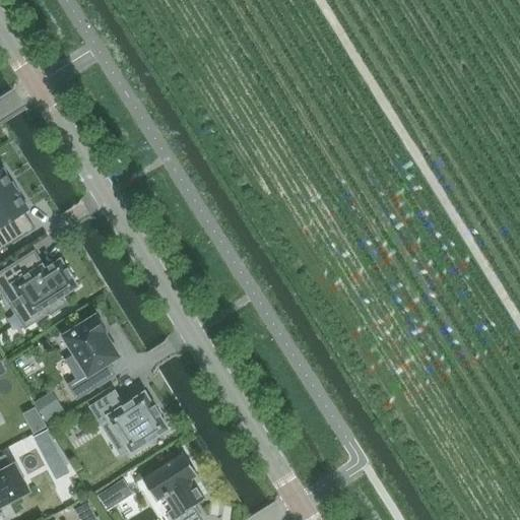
[(0,251),(28,234),(17,216),(27,209),(24,204),(25,203),(20,196),(19,197),(10,183),(11,182),(7,175),(6,176),(2,170),(0,171),(0,251)]
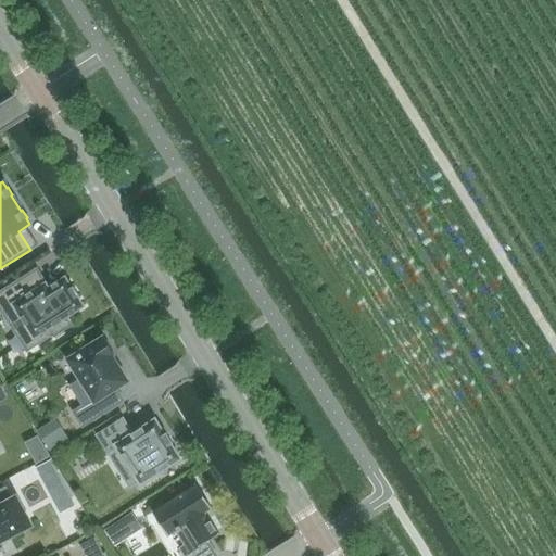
[(37,342),(38,343),(39,342),(53,333),(50,327),(83,307),(84,306),(83,304),(83,305),(66,278),(65,277),(63,277),(63,278),(46,289),(43,286),(45,285),(46,283),(46,282),(37,269),(37,268),(35,269),(36,269),(0,291),(0,308),(4,315),(4,316),(5,317),(7,316),(5,316),(16,310),(37,342)]
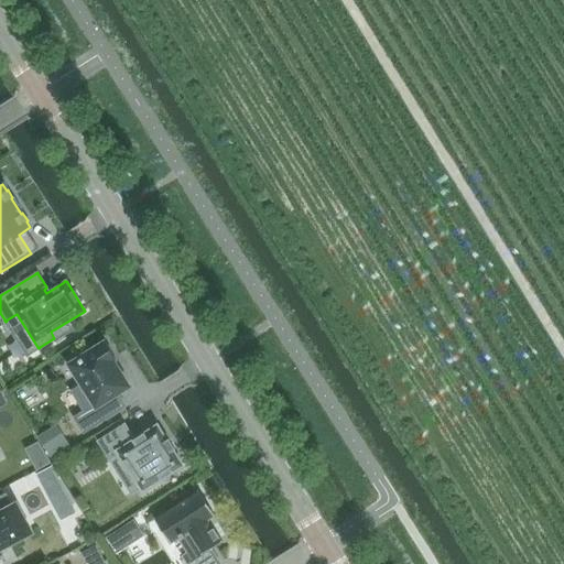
[(116,393),(128,386),(111,360),(115,357),(105,343),(71,365),(96,404),(75,418),(84,432),(125,407),(116,393)]
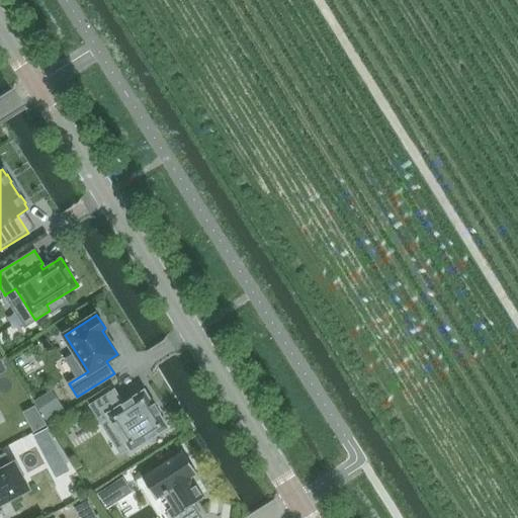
[(167,426),(159,413),(160,412),(159,411),(158,412),(154,406),(155,405),(155,404),(154,404),(146,392),(146,391),(145,390),(143,391),(123,403),(115,391),(114,390),(113,390),(91,405),(90,405),(89,405),(90,406),(100,422),(101,423),(102,423),(109,418),(130,449),(130,450),(131,451),(133,450),(132,450),(167,428),(168,427),(167,426)]
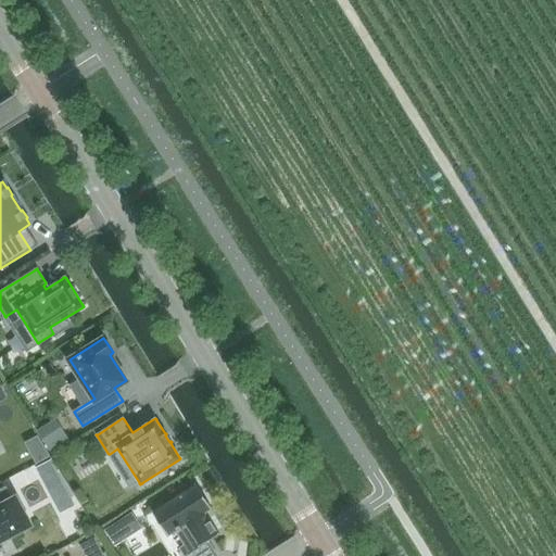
[(55,420),(39,431),(52,453),(70,442),(55,420)]
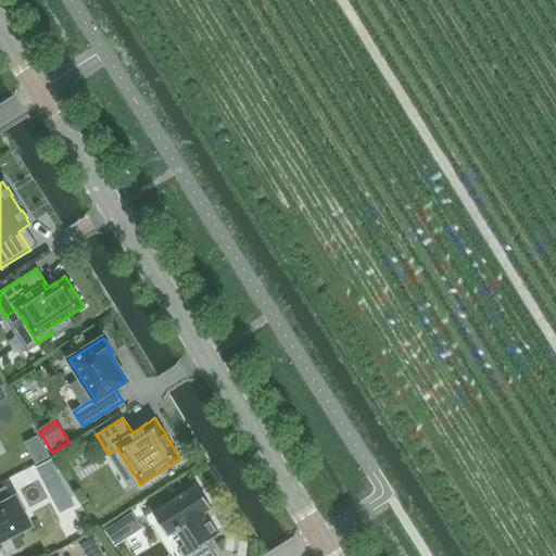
[(50,460),(37,467),(58,507),(71,501),(50,460)]
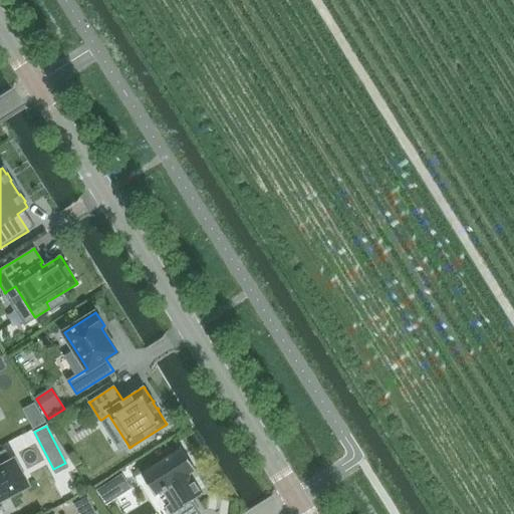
[(201,493),(199,490),(200,489),(199,488),(198,489),(195,483),(195,482),(195,481),(194,481),(189,474),(195,470),(195,471),(196,470),(181,446),(180,447),(181,448),(142,472),(142,471),(141,472),(156,496),(157,495),(156,494),(165,489),(166,490),(169,488),(168,487),(172,484),(181,498),(167,507),(171,513),(200,513),(201,513),(192,500),(203,493),(202,492),(201,493)]
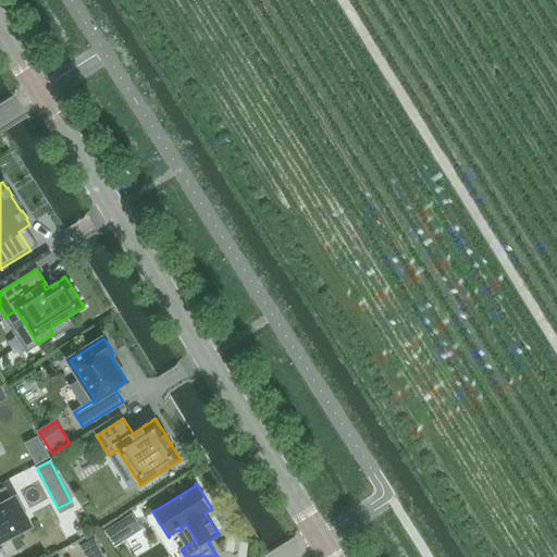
[(0,540),(29,525),(15,499),(12,500),(5,489),(0,491),(0,540)]
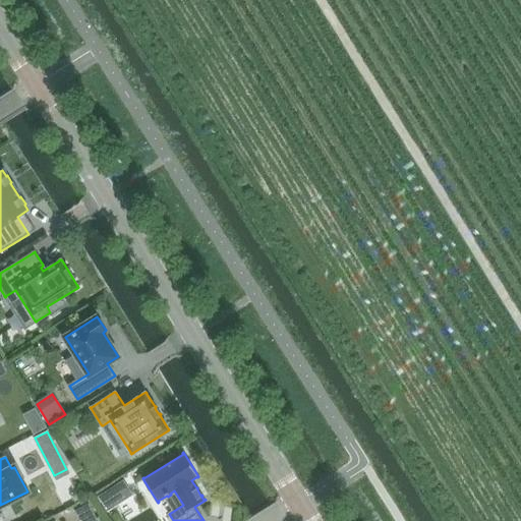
[(103,476),(91,485),(105,504),(117,495),(103,476)]
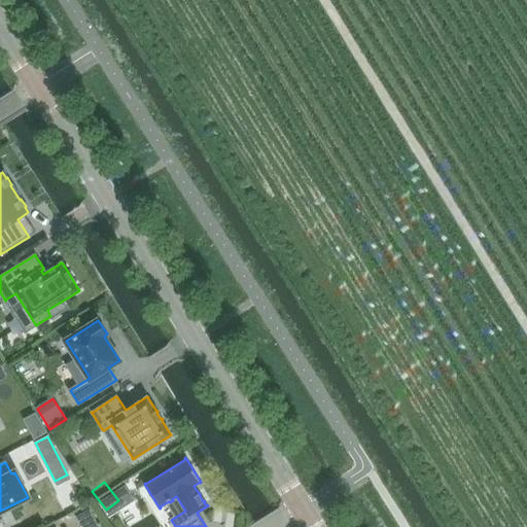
[(98,526),(90,511),(76,517),(81,526),(98,526)]
